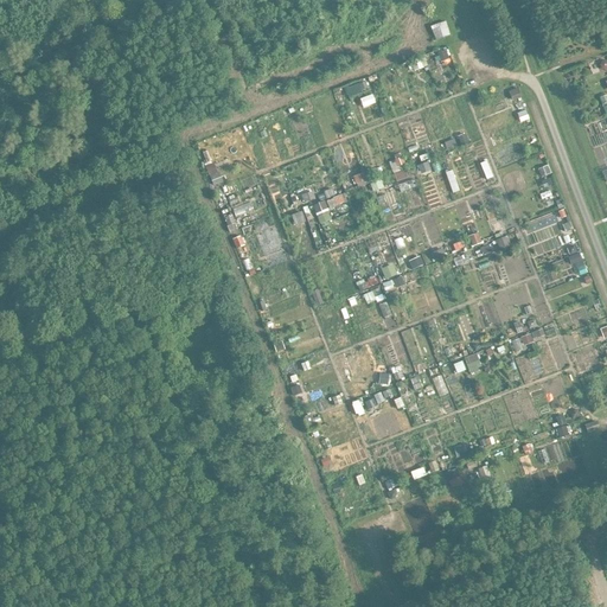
[(580,254),(573,256),(576,263),(577,268),(585,266),(580,254)]
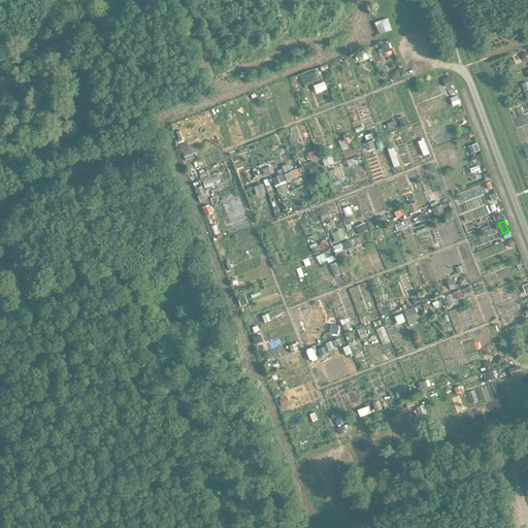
[(461,291),(453,294),(456,301),(464,298),(461,291)]
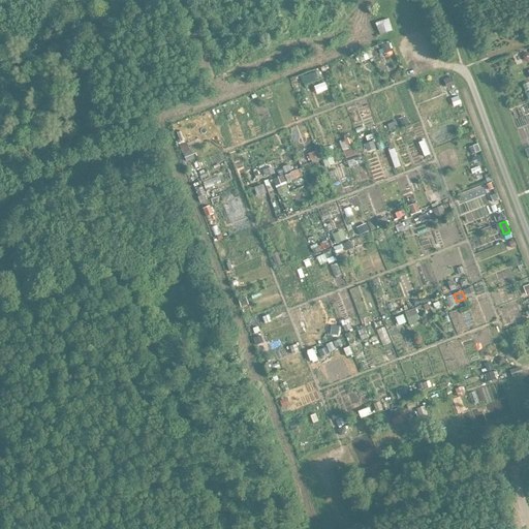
[(415,309),(405,312),(409,323),(415,321),(419,319),(415,309)]
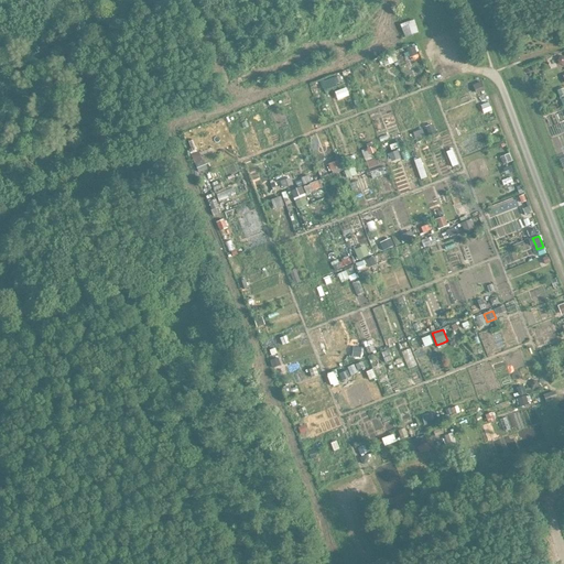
[(371,340),(364,343),(367,354),(376,351),(371,340)]
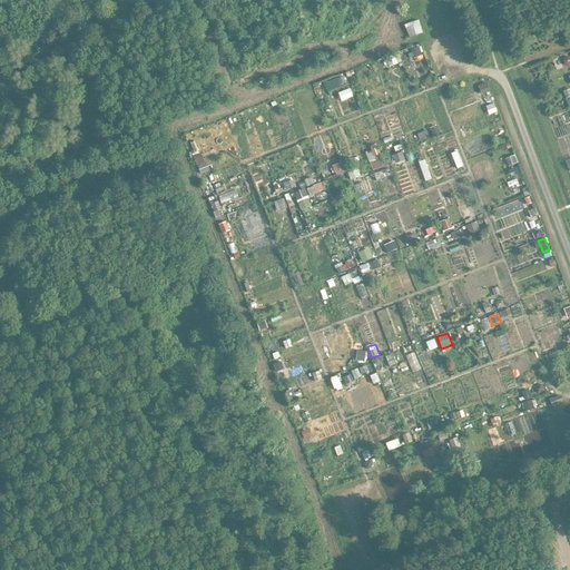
[(529,390),(522,392),(524,400),(531,397),(529,390)]
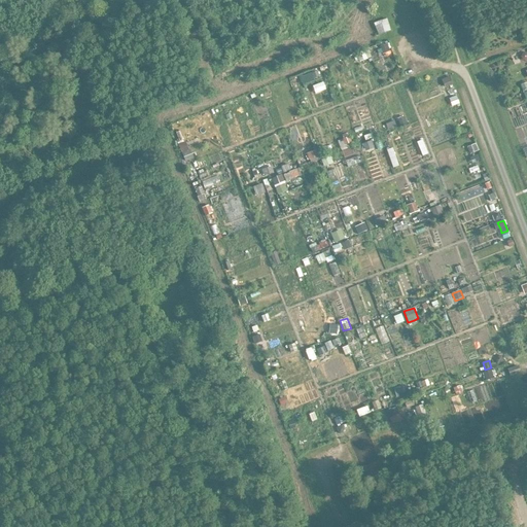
[(510,371),(513,376),(522,373),(520,366),(510,371)]
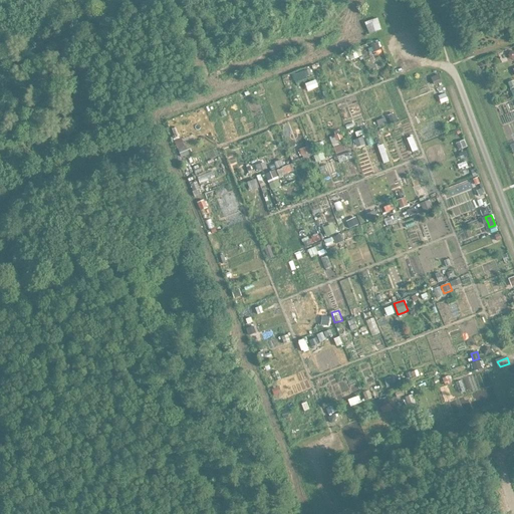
[(480,361),(472,363),(474,371),(482,369),(480,361)]
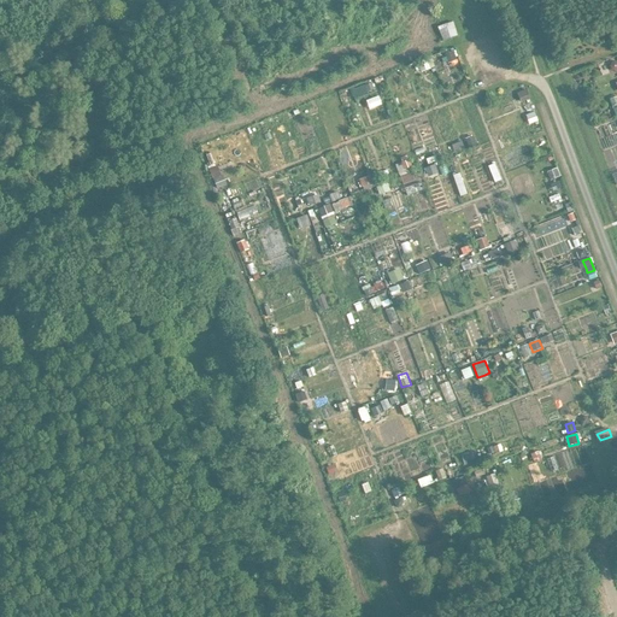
[(469,452),(462,454),(464,465),(471,463),(471,460),(469,452)]
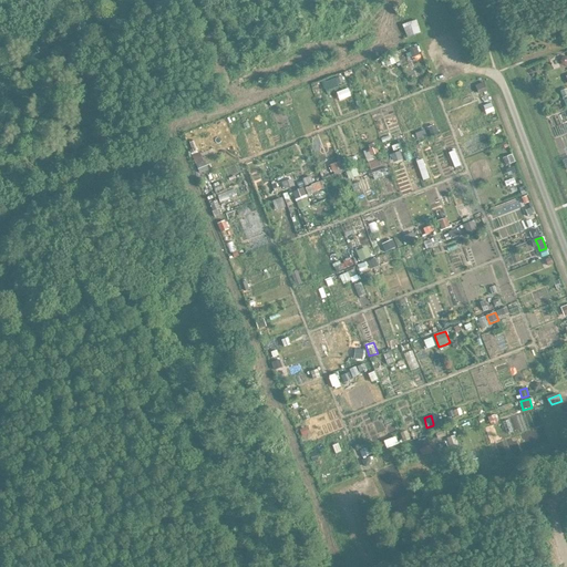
[(426,439),(416,442),(420,450),(430,445),(426,439)]
